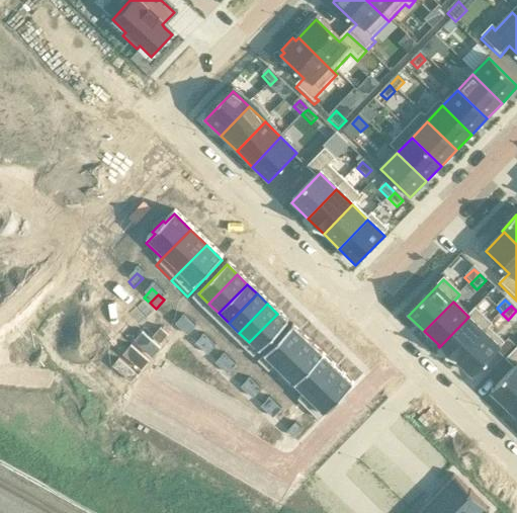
[(455,362),(488,329),(491,325),(476,310),(468,317),(439,347),(455,362)]
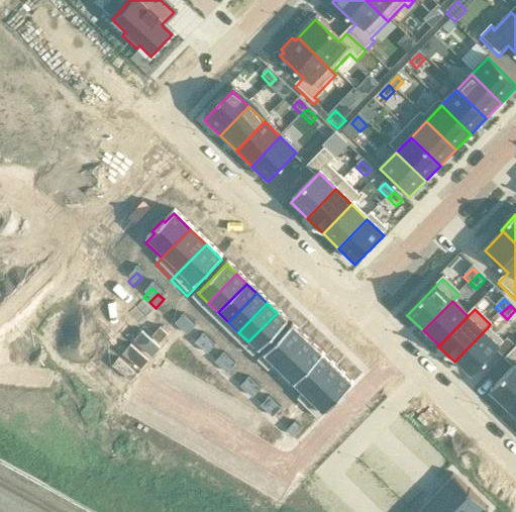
[(277,313),(248,341),(259,351),(287,323),(277,313)]
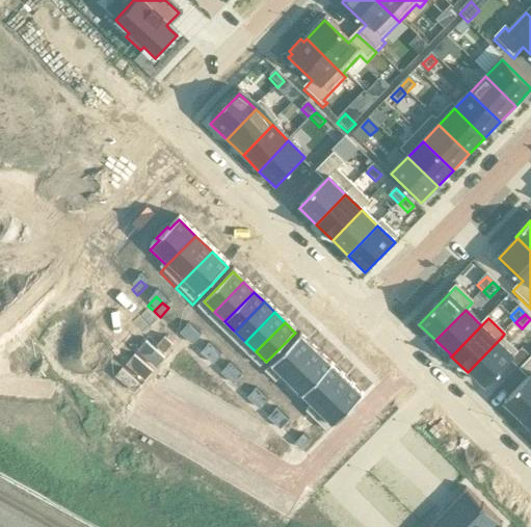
[(186,342),(194,333),(188,326),(180,336),(185,342),(186,342)]
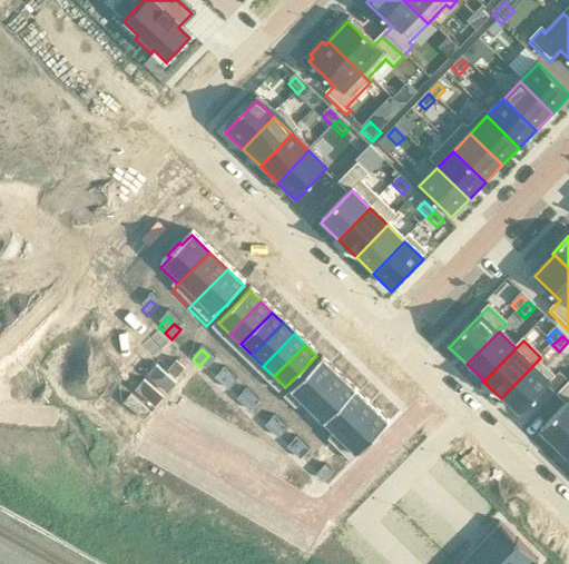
[(215,363),(208,356),(199,366),(205,372),(215,363)]
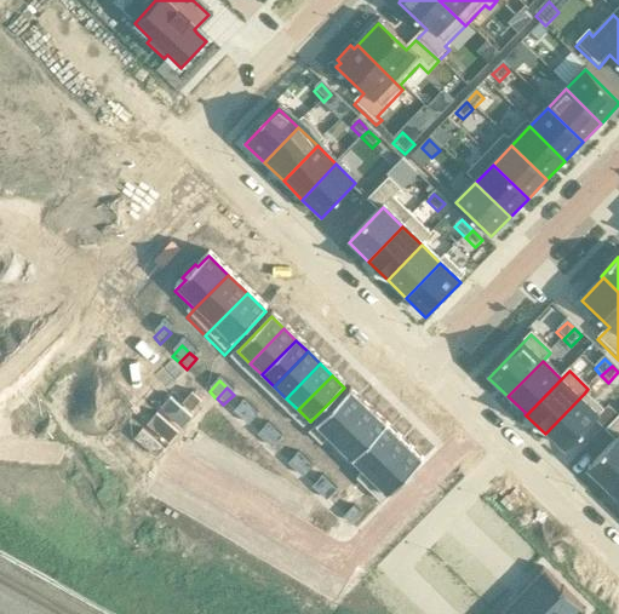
[(350,392),(316,428),(328,440),(362,405),(350,392)]
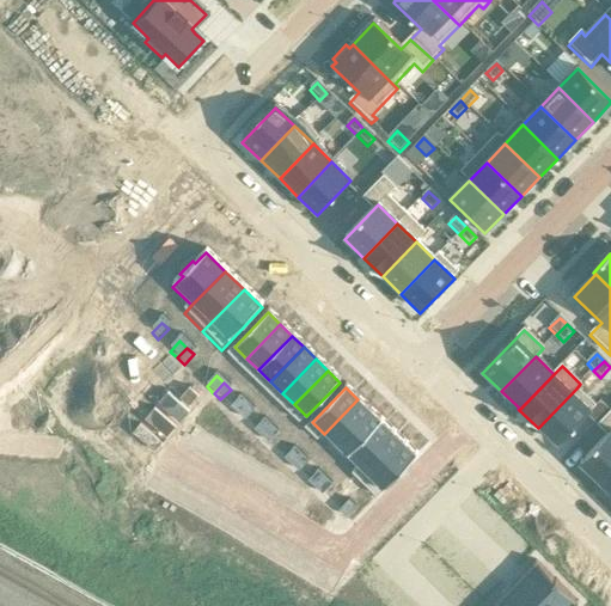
[(576,389),(538,428),(538,429),(539,428),(558,446),(596,406),(576,389)]
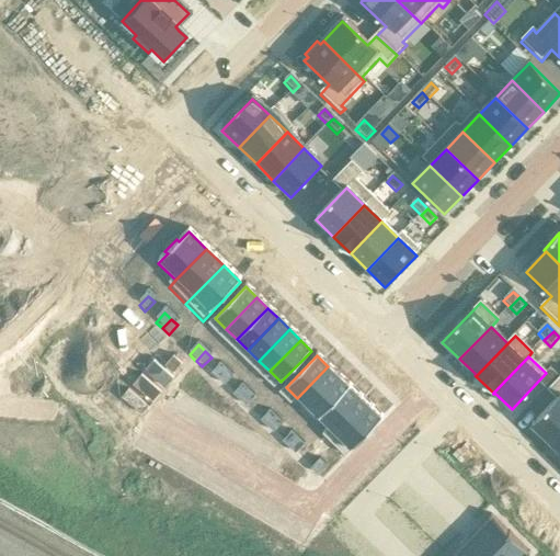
[(217,382),(227,372),(220,366),(210,375),(217,382)]
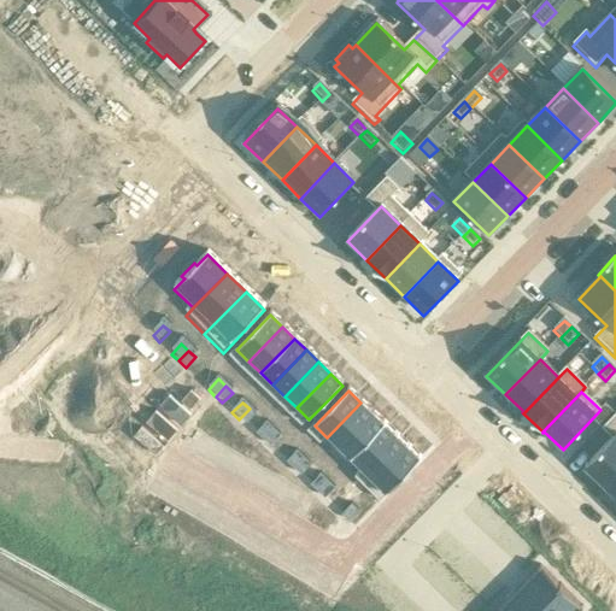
[(361,403),(327,438),(339,448),(373,415),(361,403)]
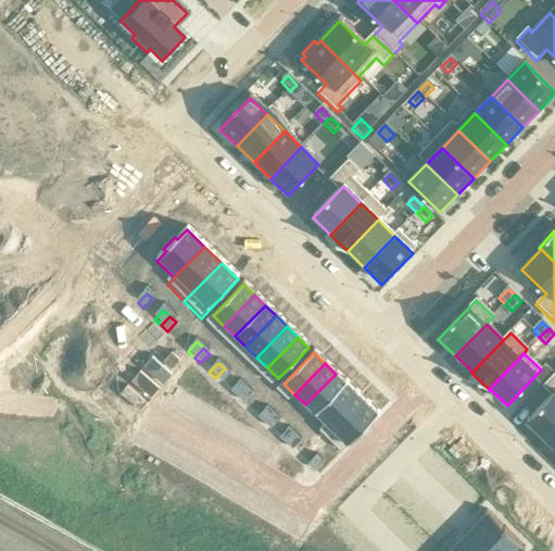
[(230,375),(225,368),(215,378),(222,385),(230,375)]
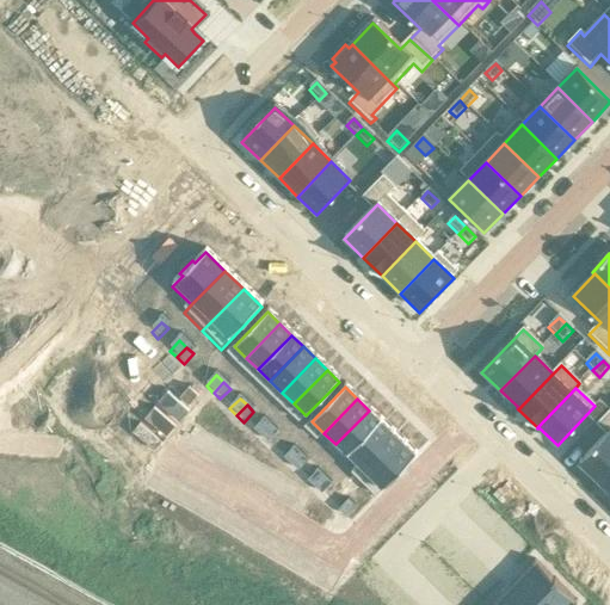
[(369,411),(336,444),(347,456),(381,421),(369,411)]
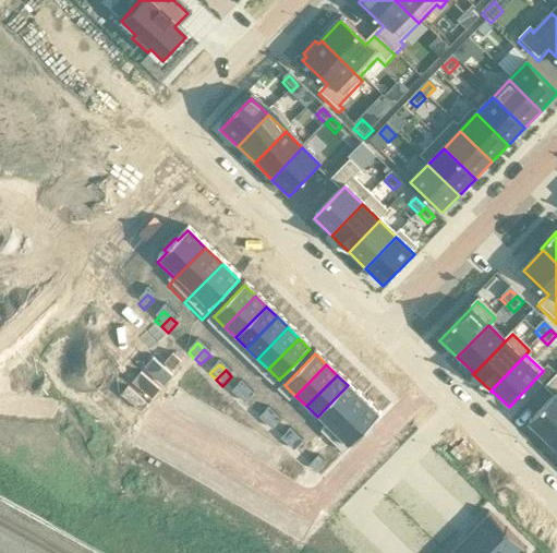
[(556,375),(544,389),(554,398),(554,399),(556,395),(556,375)]
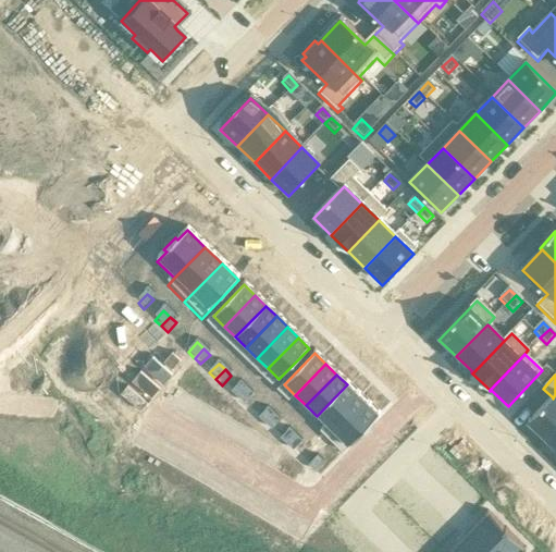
[(237,400),(247,391),(241,384),(231,394),(237,400)]
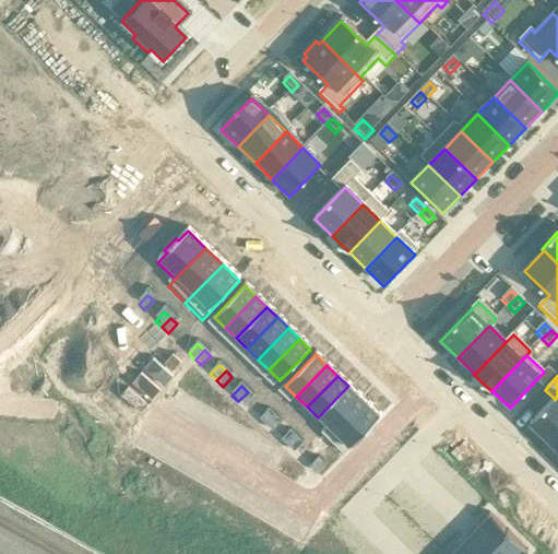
[(348,386),(318,417),(329,428),(359,397),(348,386)]
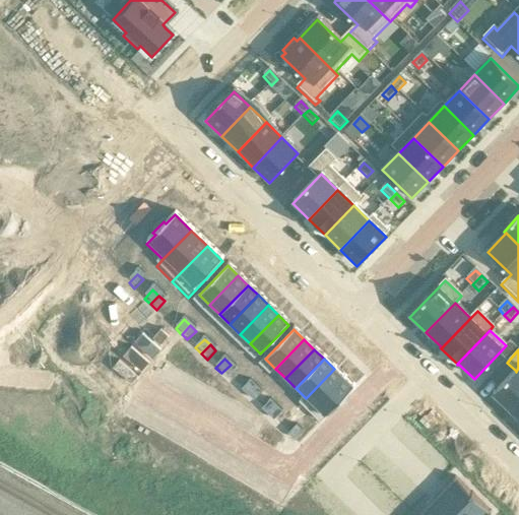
[(236,370),(231,365),(221,373),(228,379),(236,370)]
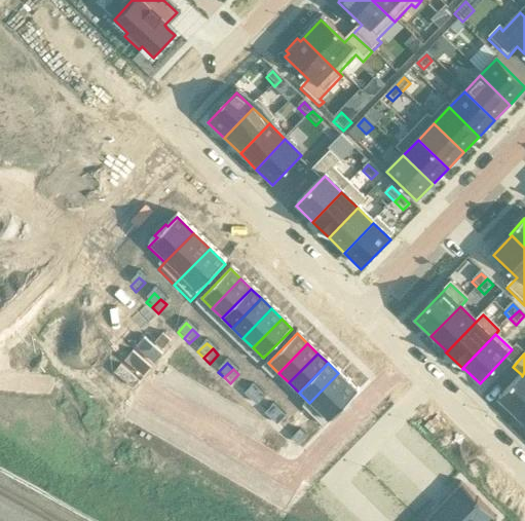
[(515,416),(524,405),(524,372),(522,376),(522,375),(498,400),(515,416)]
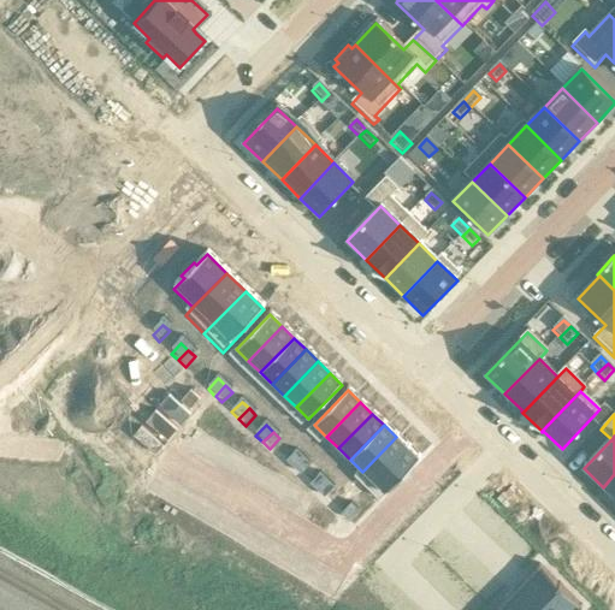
[(396,437),(362,472),(374,483),(408,449),(396,437)]
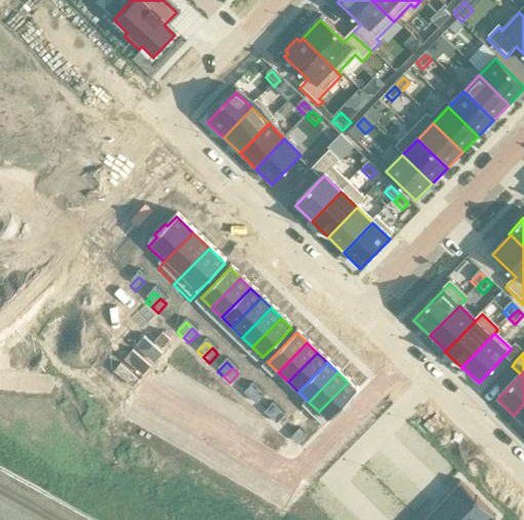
[(348,383),(319,411),(329,422),(358,393),(348,383)]
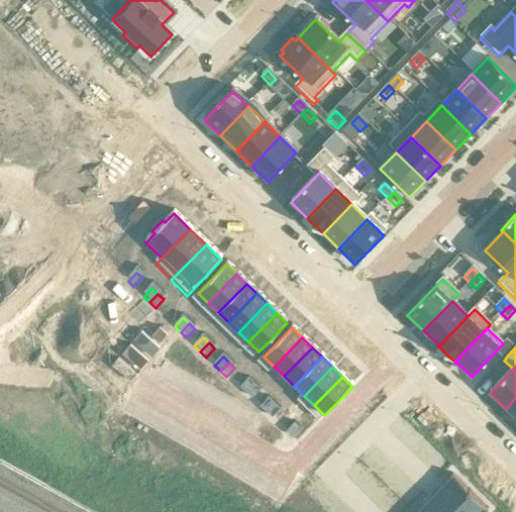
[(245,396),(254,387),(248,381),(239,390),(245,396)]
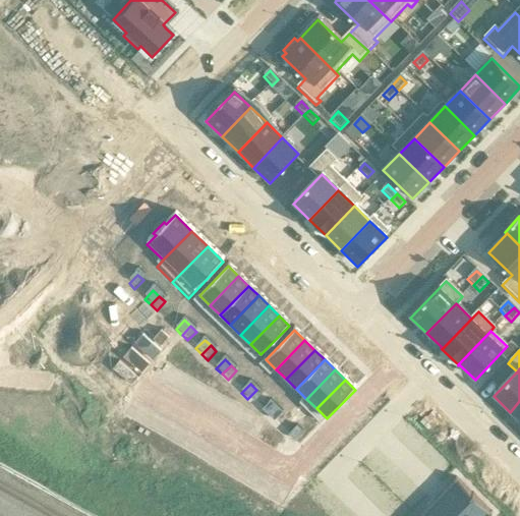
[(262,396),(256,390),(247,399),(253,404),(262,396)]
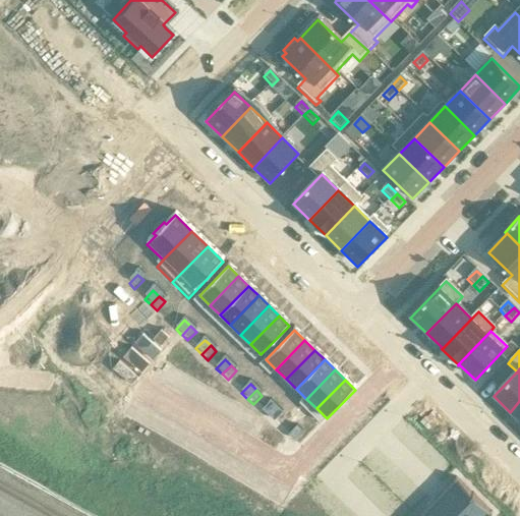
[(519,401),(510,412),(519,421),(519,401)]
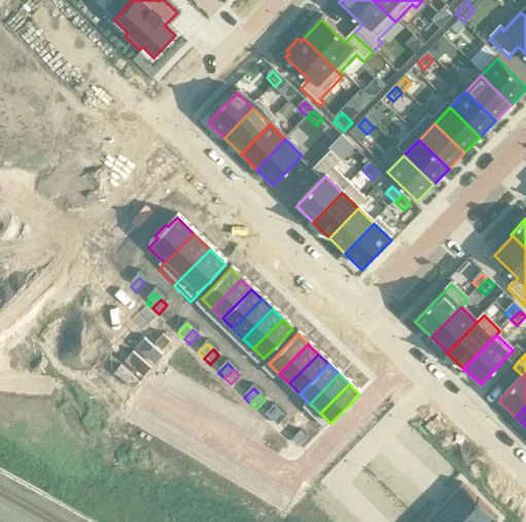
[(271,423),(280,414),(274,408),(265,417),(271,423)]
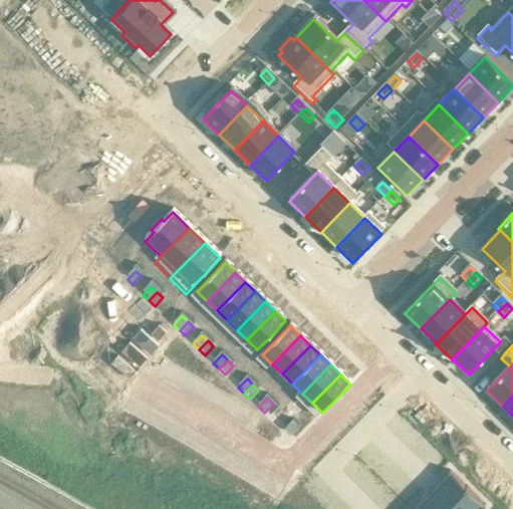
[(278,410),(273,404),(264,413),(270,418),(278,410)]
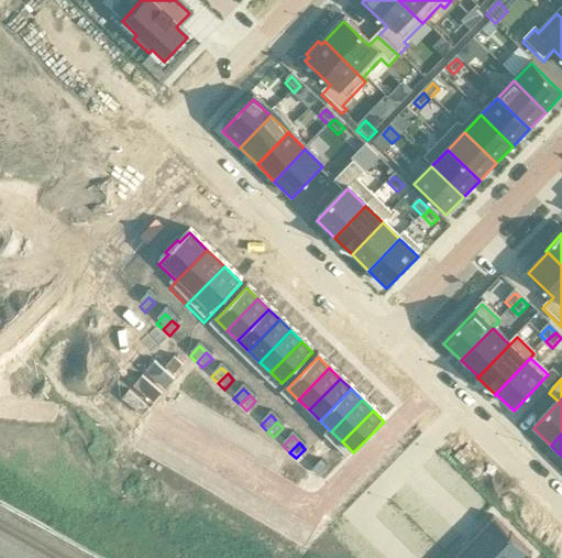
[(311,473),(320,463),(316,459),(307,469),(311,473)]
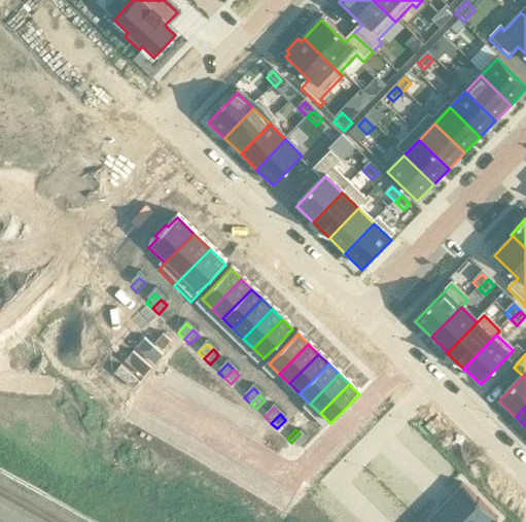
[(306,440),(300,433),(291,443),(297,449),(306,440)]
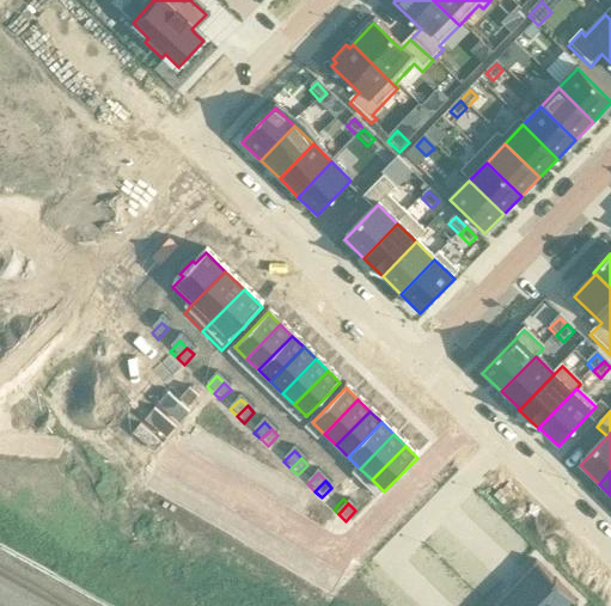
[(535,567),(518,583),(502,599),(495,605),(576,605),(576,604),(575,605),(537,567),(536,564),(533,567),(535,567)]
